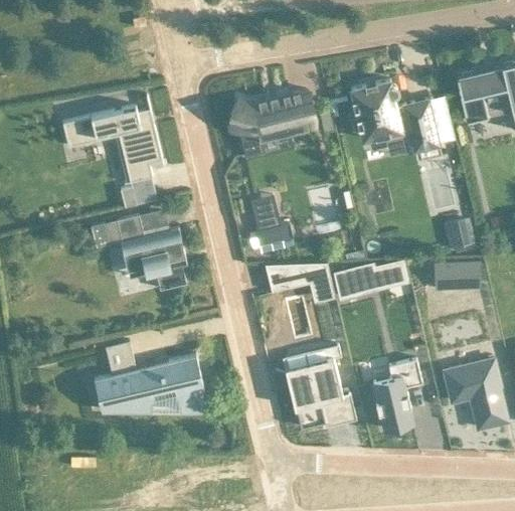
[(501,67),(457,78),(467,123),(488,119),(486,113),(510,107),(514,126),(514,62),(501,66),(501,67)]
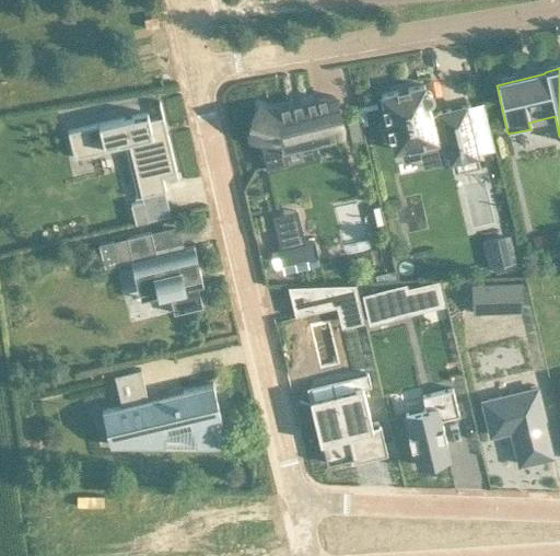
[(423,89),(381,99),(388,130),(384,131),(387,143),(392,142),(413,138),(415,142),(416,142),(417,148),(444,141),(451,165),(454,164),(457,175),(480,170),(477,160),(466,109),(430,117),(428,106),(430,105),(432,102),(432,100),(431,96),(428,95),(426,95),(423,89)]
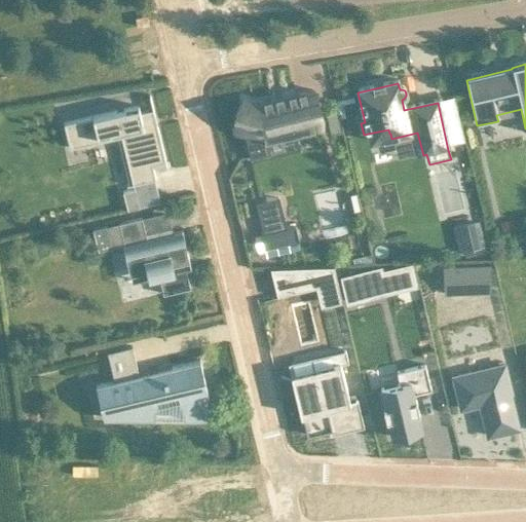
[(257,106),(242,102),(233,135),(245,138),(250,159),(268,155),(265,143),(321,129),(311,92),(294,97),(296,104),(290,106),(288,98),(257,106)]
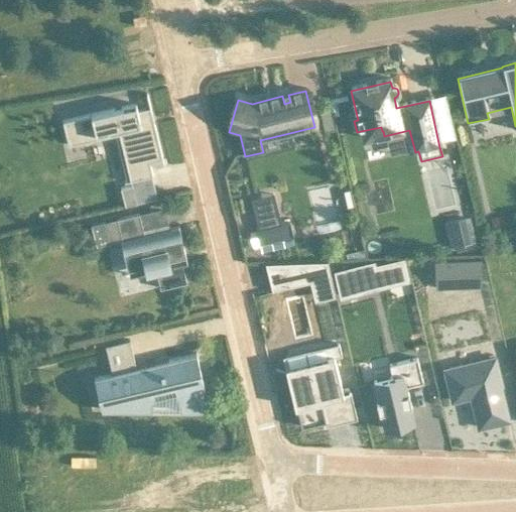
[(134,107),(61,124),(68,146),(103,137),(103,136),(117,133),(124,162),(131,160),(136,182),(151,178),(148,165),(162,162),(150,110),(136,113),(134,107)]
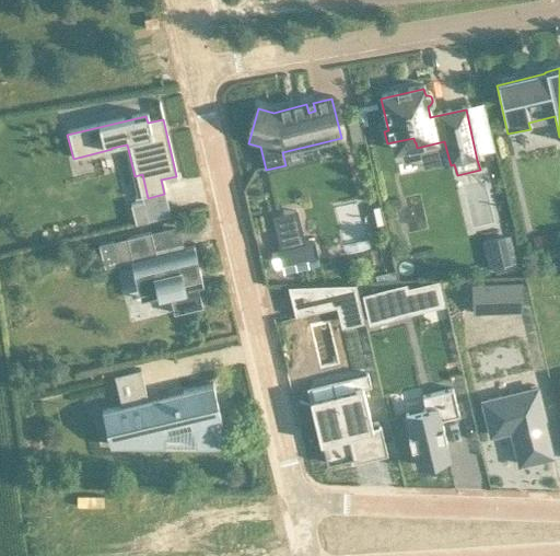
[(358,124),(347,126),(352,148),(363,145),(358,124)]
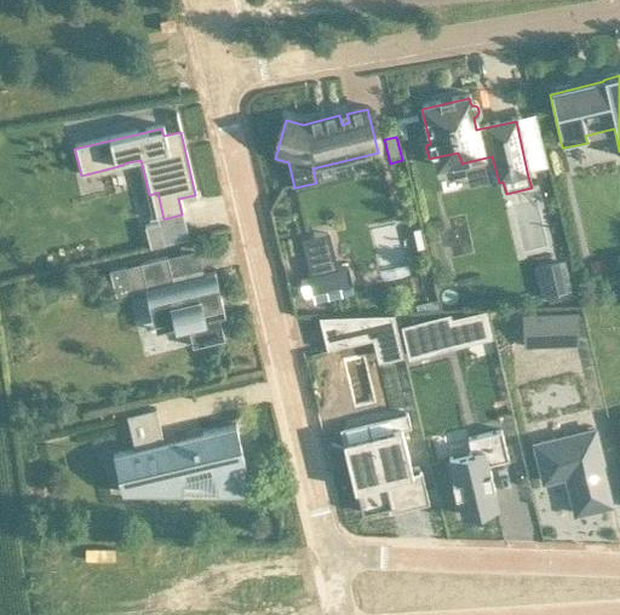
[(159,226),(144,230),(150,252),(164,248),(159,226)]
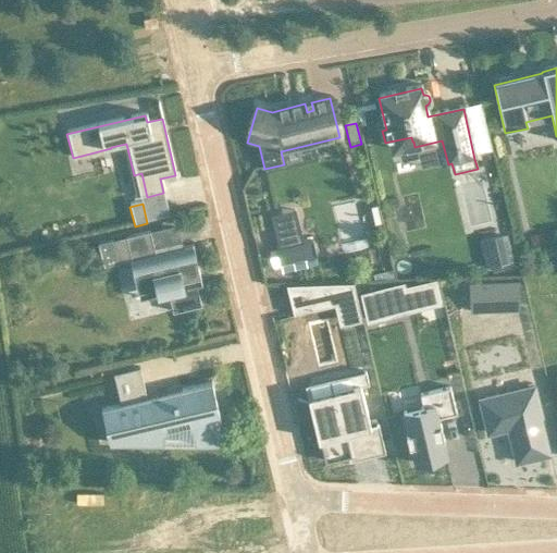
[(200,278),(193,248),(156,257),(150,234),(98,246),(104,269),(130,263),(137,292),(156,287),(158,297),(168,295),(173,315),(201,308),(196,286),(194,286),(193,279),(200,278)]
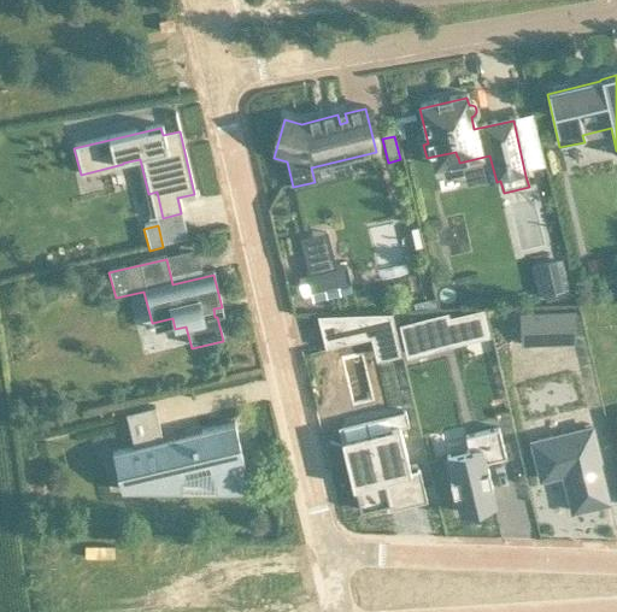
[(558,265),(538,270),(545,298),(564,293),(558,265)]
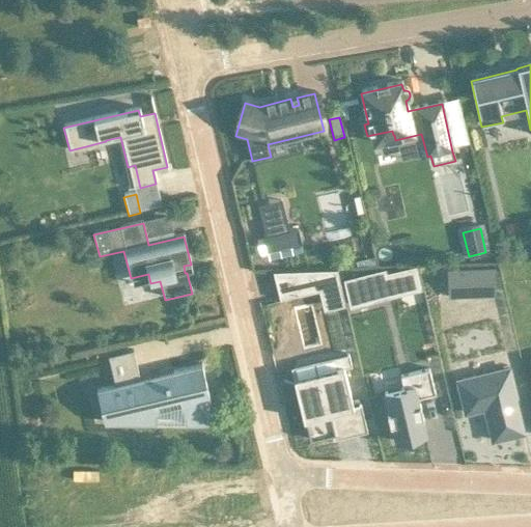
[(266,240),(263,240),(268,255),(301,247),(298,231),(266,240)]
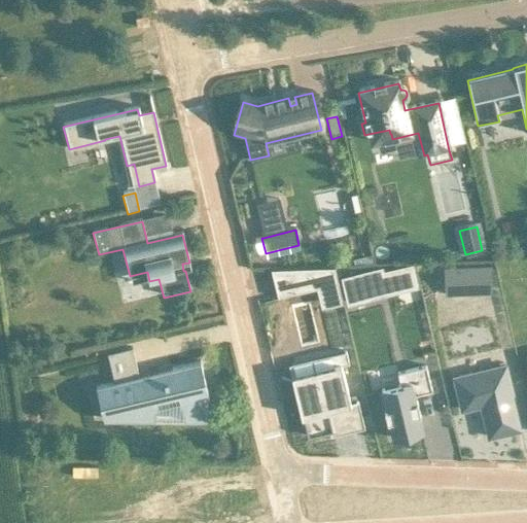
[(335,270),(271,272),(278,301),(316,291),(321,311),(343,306),(335,270)]
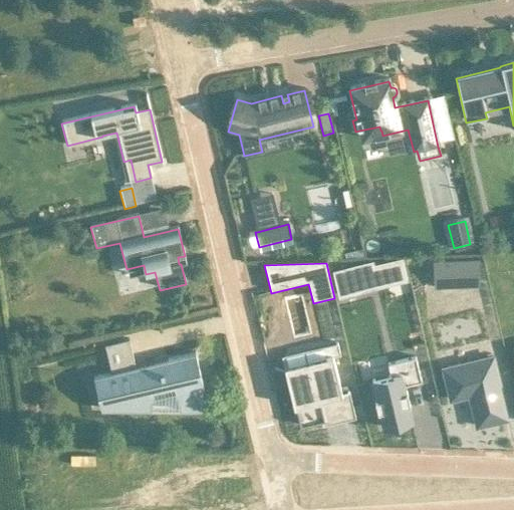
[(478,263),(446,264),(447,289),(479,287),(478,263)]
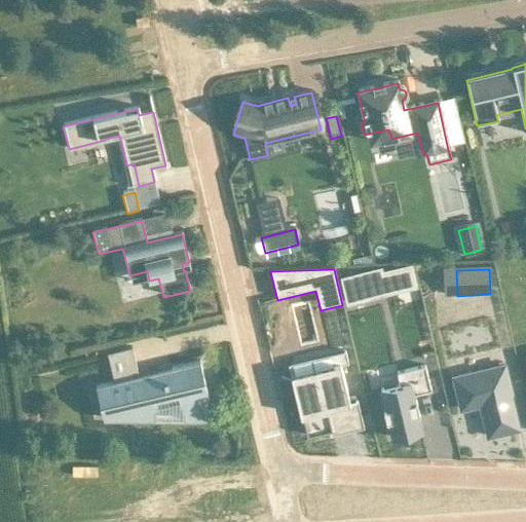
[(382,274),(381,270),(342,280),(348,305),(361,302),(360,297),(385,291),(382,274)]
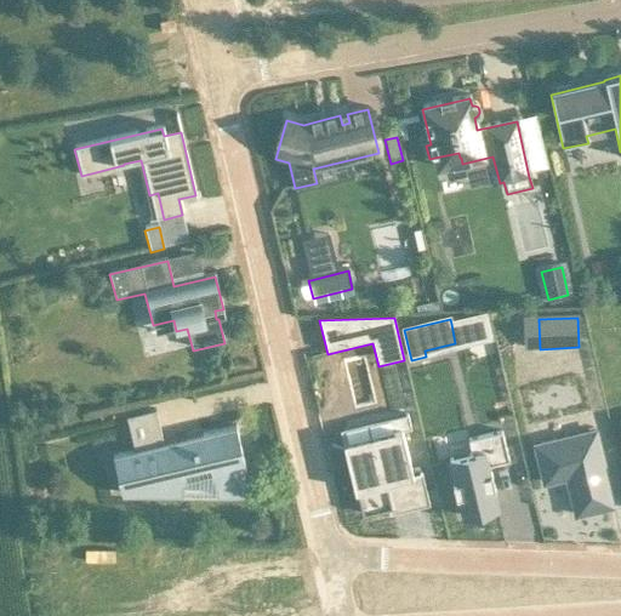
[(135,454),(113,458),(121,497),(244,501),(245,467),(235,429),(164,446),(155,412),(126,420),(135,454)]
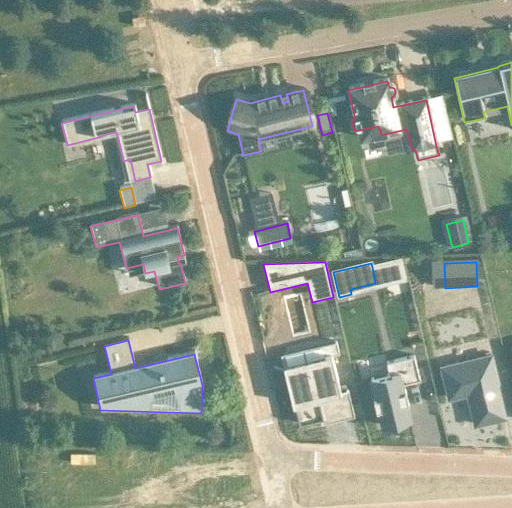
[(324,359),(285,368),(299,426),(323,420),(318,400),(340,395),(331,356),(324,357),(324,359)]
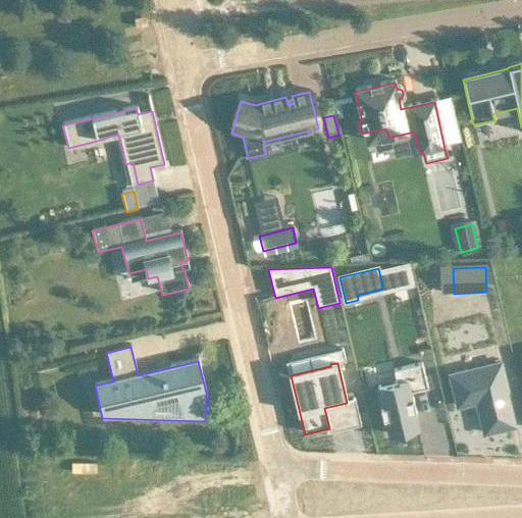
[(397,384),(377,389),(382,407),(380,408),(383,420),(385,420),(389,436),(417,430),(413,413),(415,412),(413,400),(410,400),(409,394),(427,390),(421,365),(394,371),(397,384)]
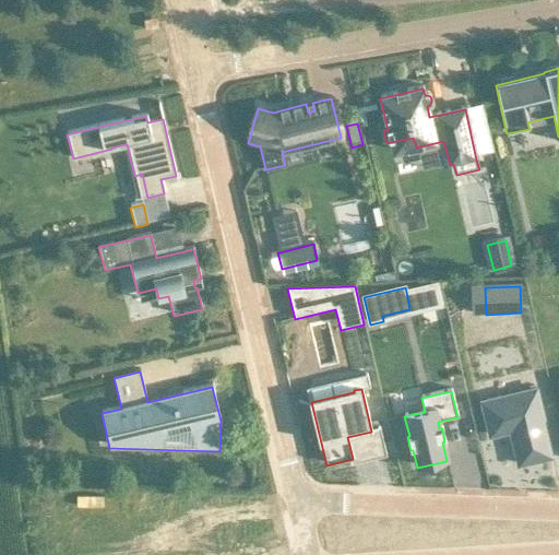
[(536,391),(482,404),(489,438),(513,433),(516,446),(513,447),(518,467),(552,459),(536,391)]
